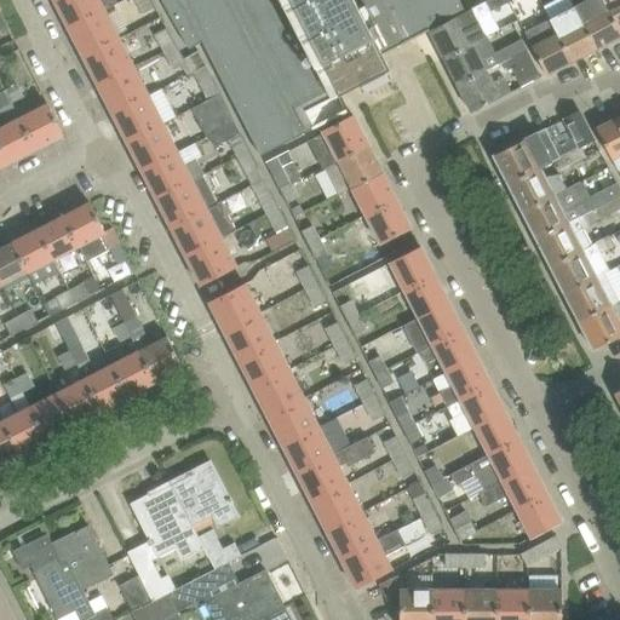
[(53,0),(69,28),(104,10),(99,0),(53,0)]
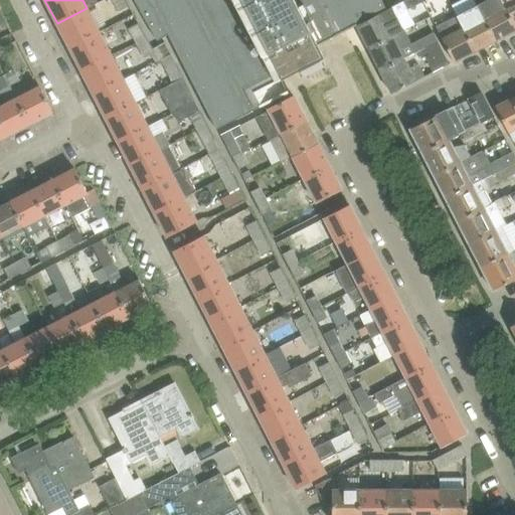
[(125,0),(113,0),(120,11),(128,6),(125,0)]
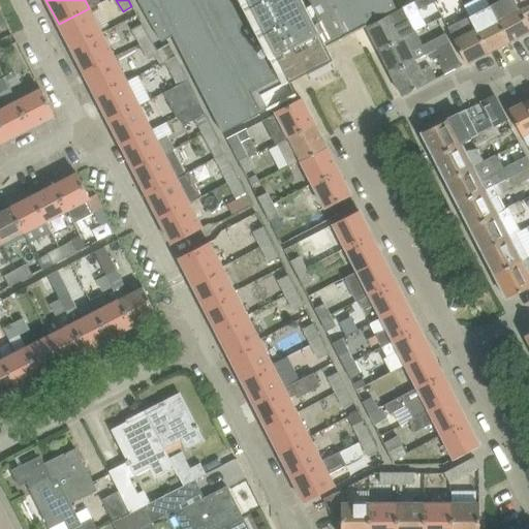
[(137,0),(161,41),(173,35),(222,132),(297,95),(296,93),(267,107),(260,96),(333,59),(327,47),(366,26),(397,10),(391,0),(137,0)]
